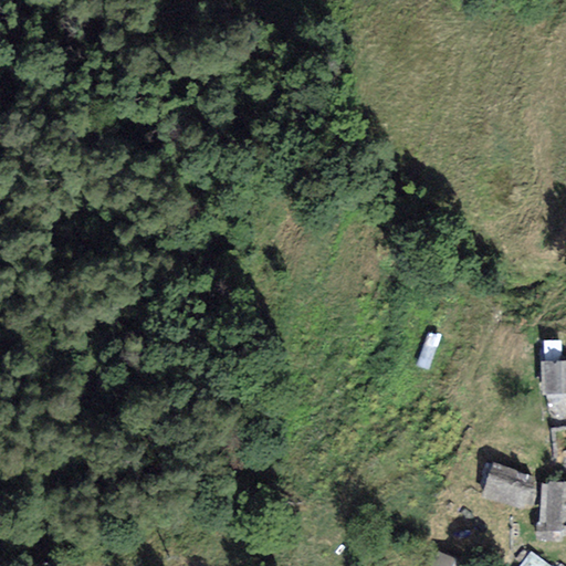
[(565,360),(541,363),(542,396),(565,394),(565,360)]
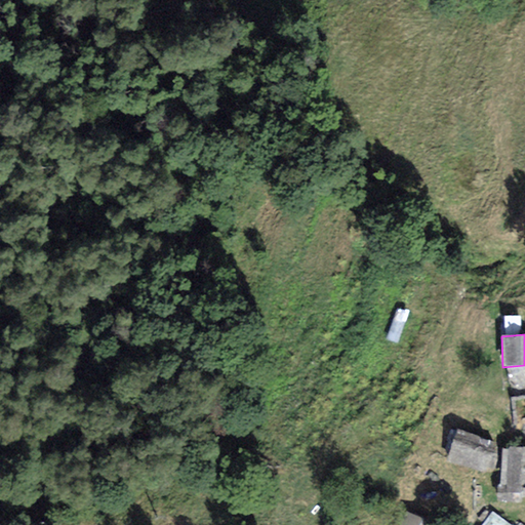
[(496,444),(457,430),(446,460),(485,475),(496,444)]
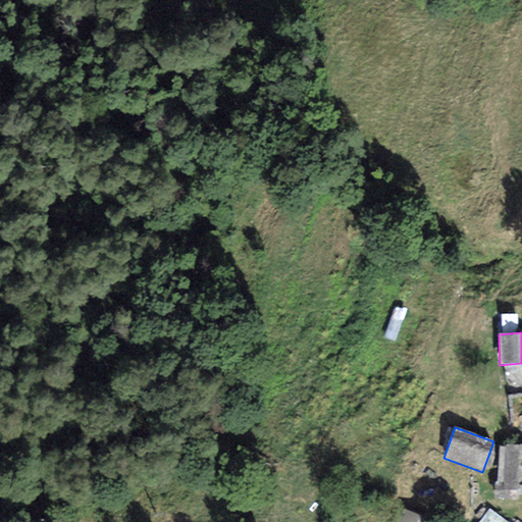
[(521,488),(521,445),(504,446),(504,448),(498,448),(498,482),(504,482),(504,489),(521,488)]
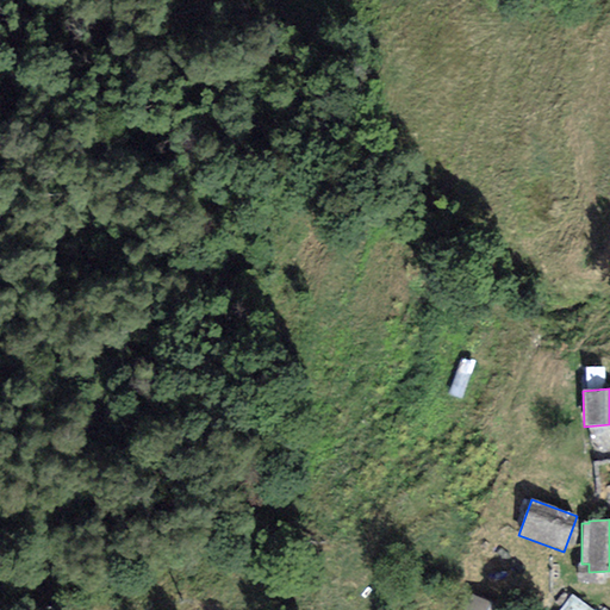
[(593,609),(572,595),(560,609),(593,609)]
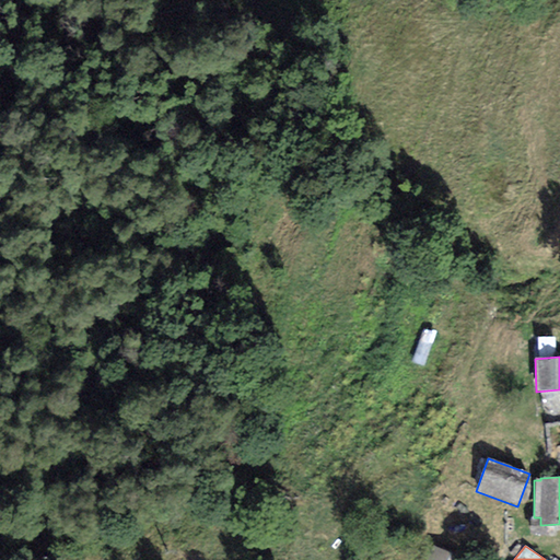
[(463,559),(432,547),(427,559),(463,559)]
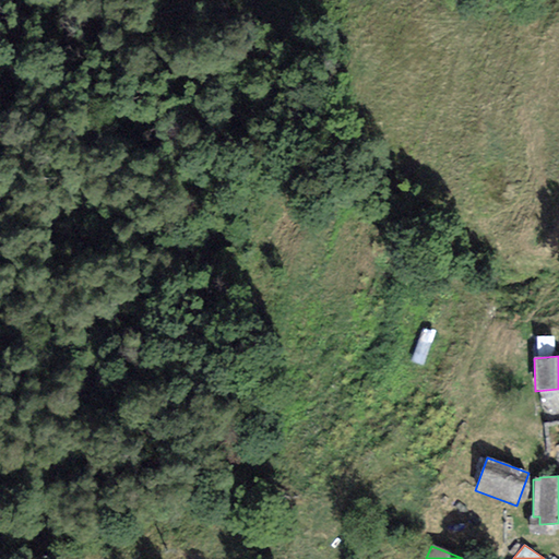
All buildings are outlined.
